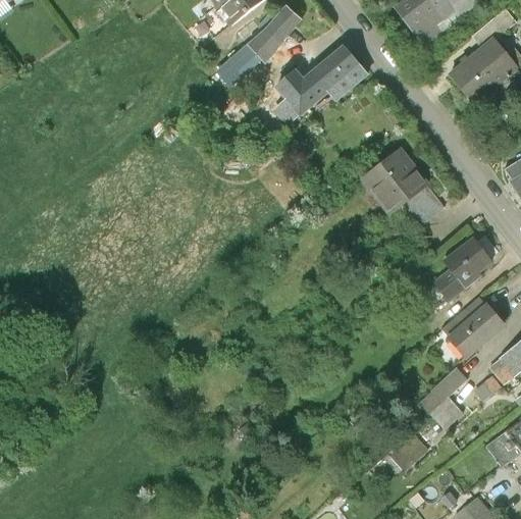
[(211,0),(217,8),(214,10),(222,19),(223,18),(228,24),(259,0),(211,0)]
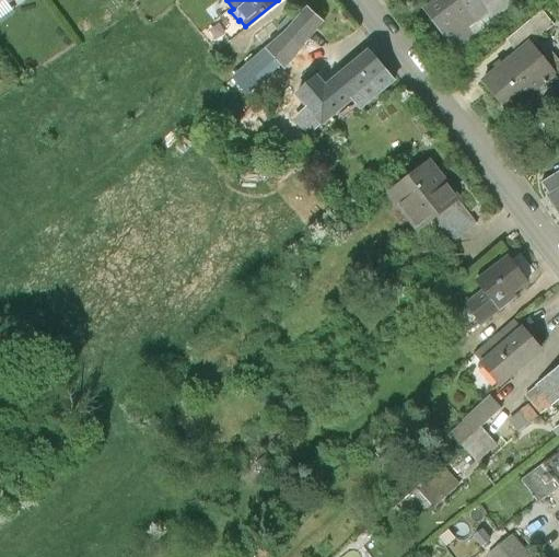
[(432,0),(424,7),(455,45),(473,32),(466,24),(485,10),(489,15),(508,0),(432,0)]
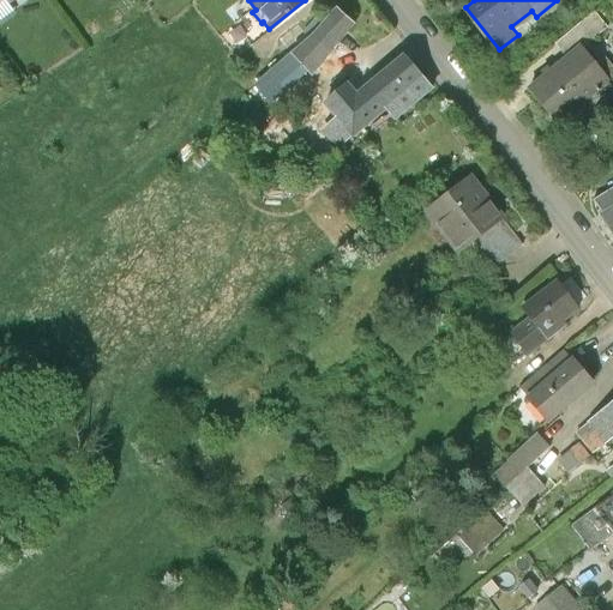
[(340,7),(336,4),(312,32),(292,49),(306,65),(311,71),(330,49),(354,20),(340,7)]
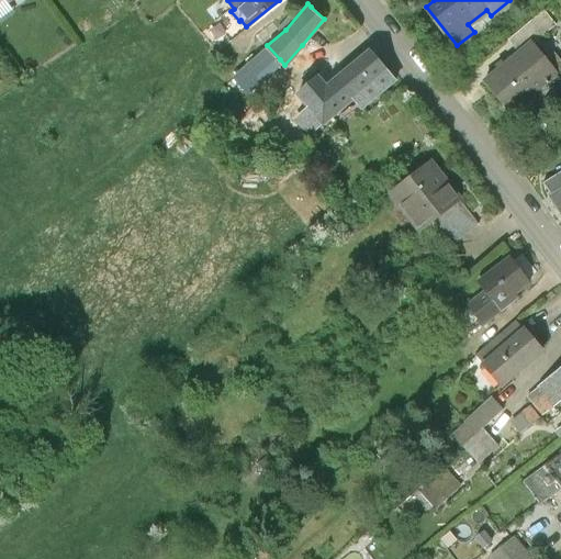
[(508,37),(518,48),(531,37),(534,40),(553,22),(542,9),(508,37)]
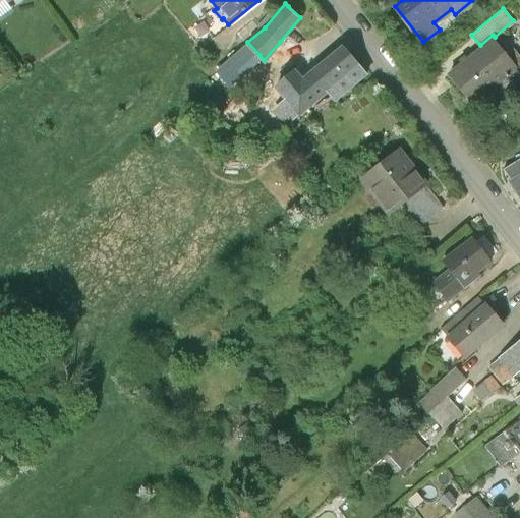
[(434,22),(440,30),(441,32),(458,18),(455,14),(451,9),(434,22)]
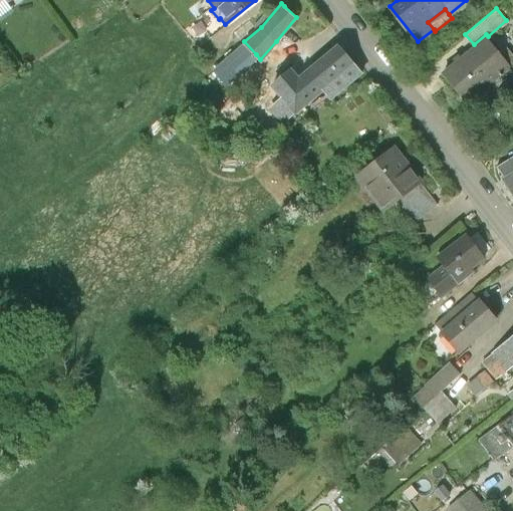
[(488,36),(486,34),(474,44),(443,69),(467,99),(510,63),(488,36)]
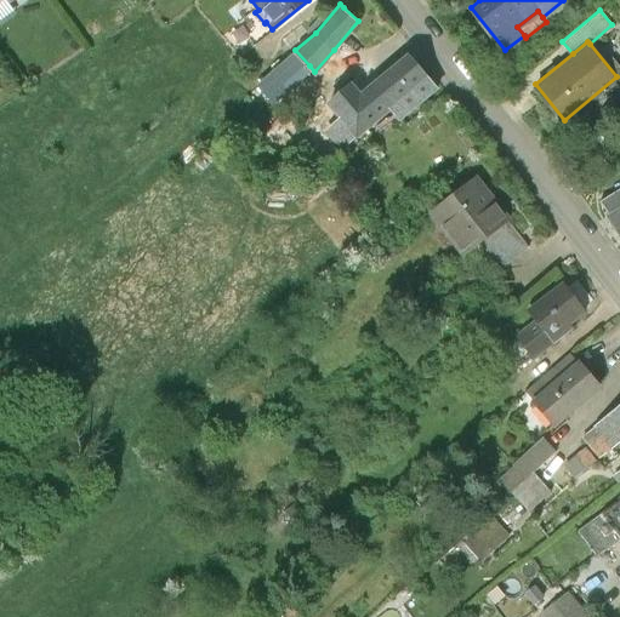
[(310,66),(295,50),(260,81),(273,97),(310,66)]
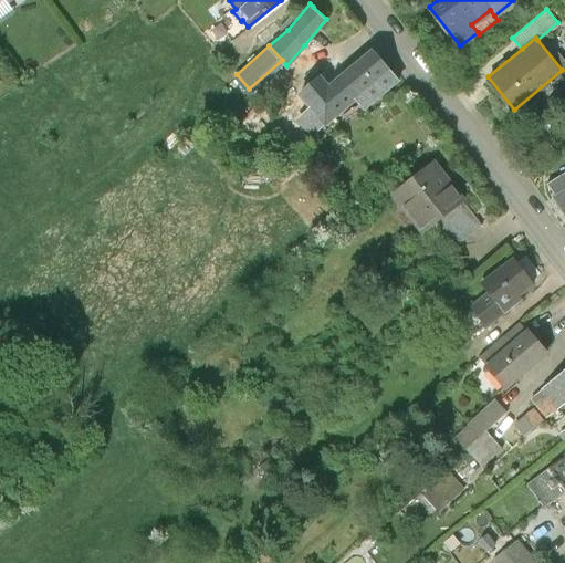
[(394,82),(370,55),(331,89),(346,107),(356,98),(363,107),(394,82)]
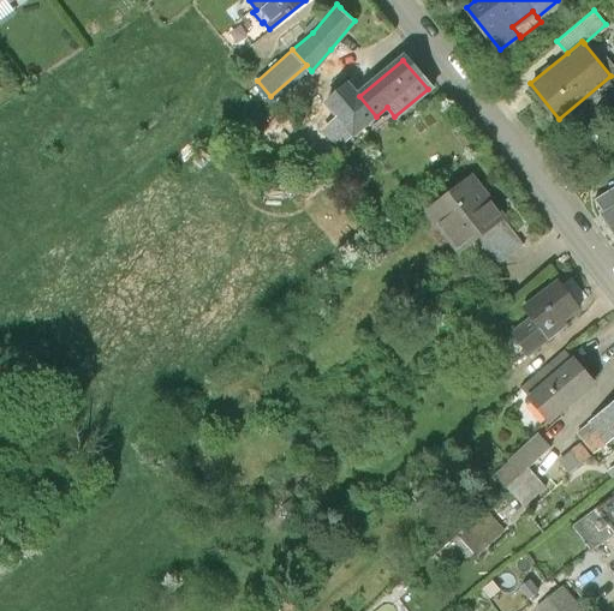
[(376,117),(359,96),(347,83),(325,102),(337,117),(353,136),(376,117)]
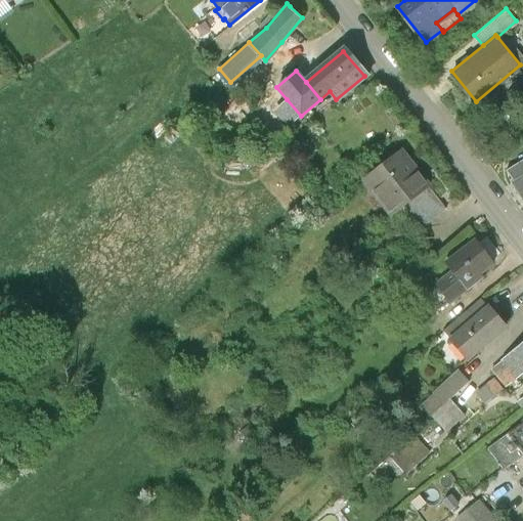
[(301,116),(287,99),(259,123),(272,139),(301,116)]
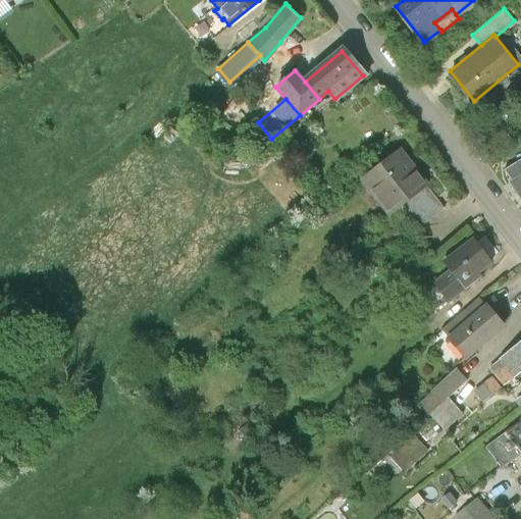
[(427,186),(401,151),(366,177),(393,212),(400,207),(427,186)]
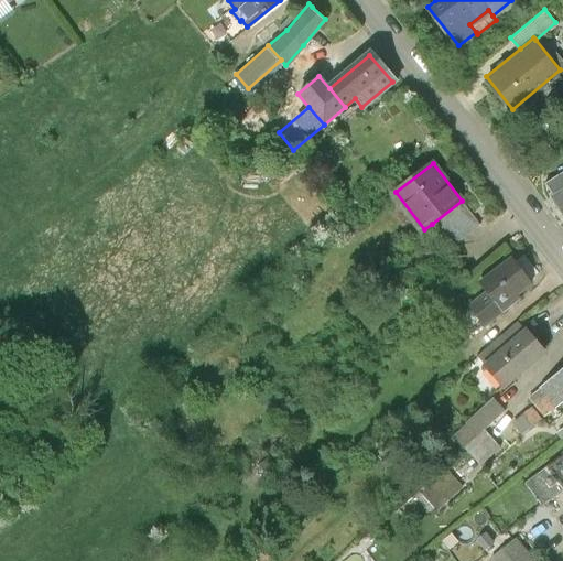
[(562,171),(548,181),(555,194),(562,187),(562,171)]
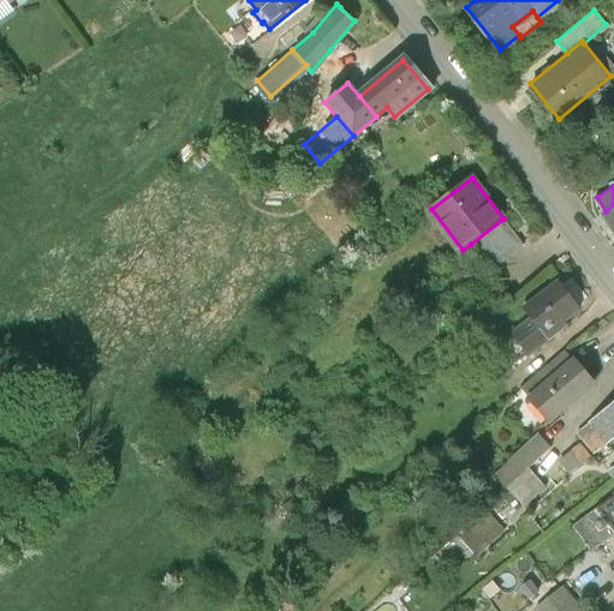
[(602,213),(613,229),(613,204),(606,211),(602,213)]
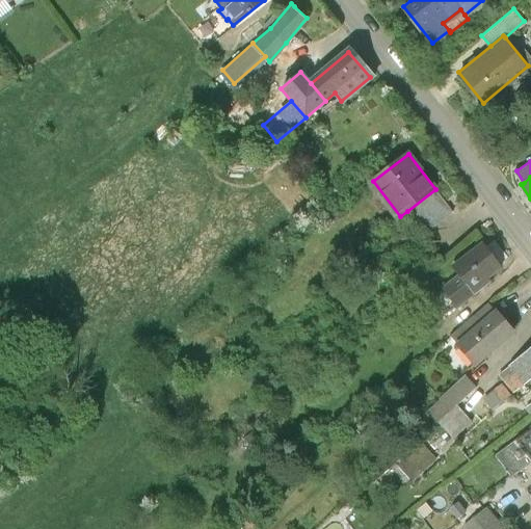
[(453,210),(435,189),(407,211),(425,233),(453,210)]
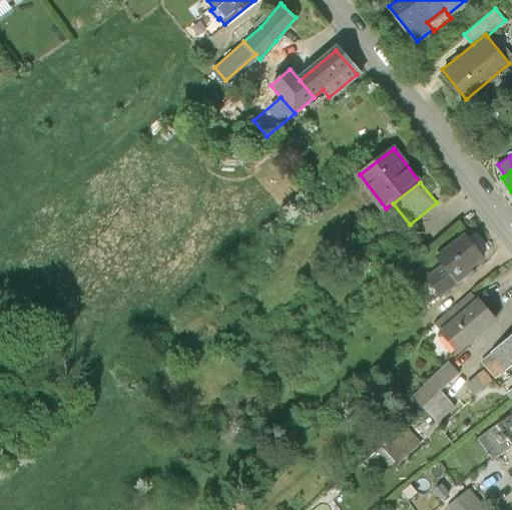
[(481,255),(465,233),(438,256),(444,263),(428,276),(441,293),(471,270),(467,266),(481,255)]
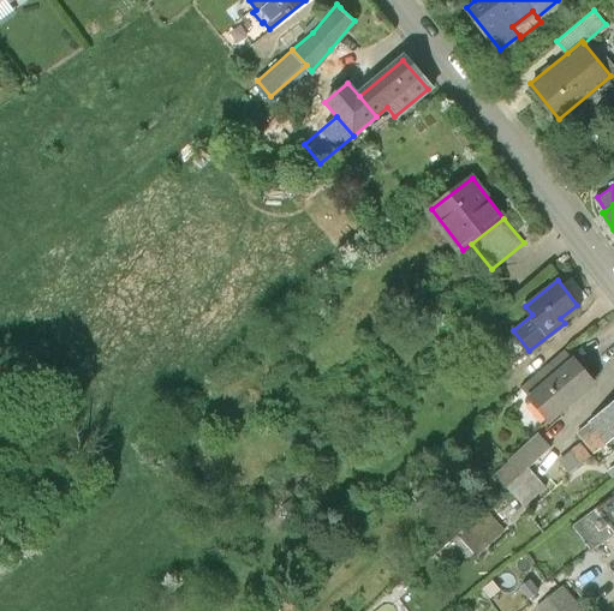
[(594,381),(573,357),(530,393),(552,417),(594,381)]
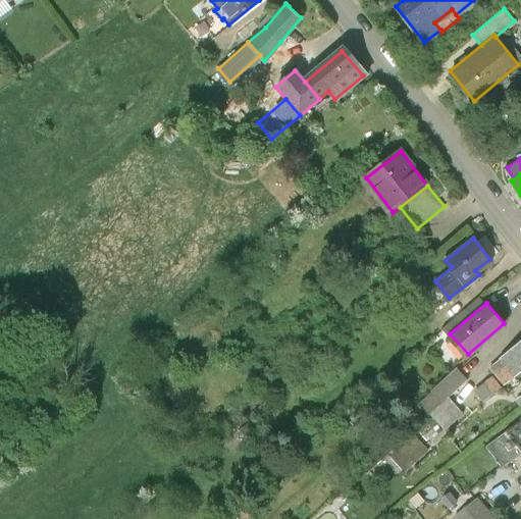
[(520,341),(490,366),(497,373),(504,382),(520,368),(520,341)]
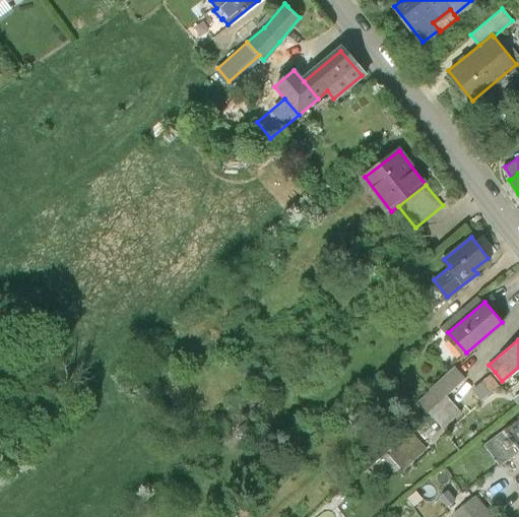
[(463,378),(453,367),(430,388),(440,399),(445,395),(463,378)]
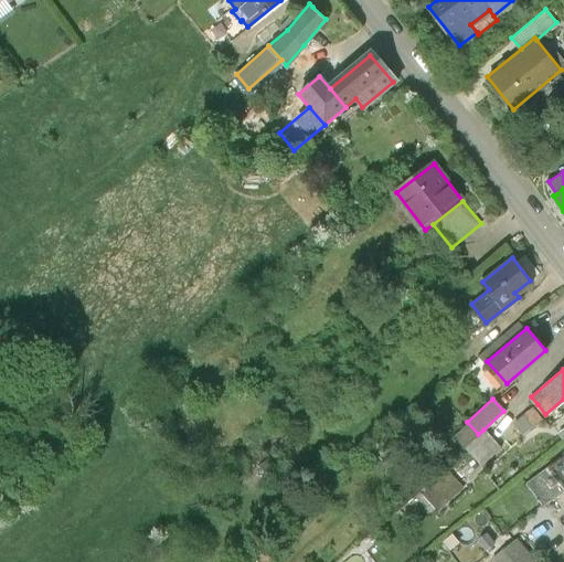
[(545,414),(538,404),(514,424),(522,434),(545,414)]
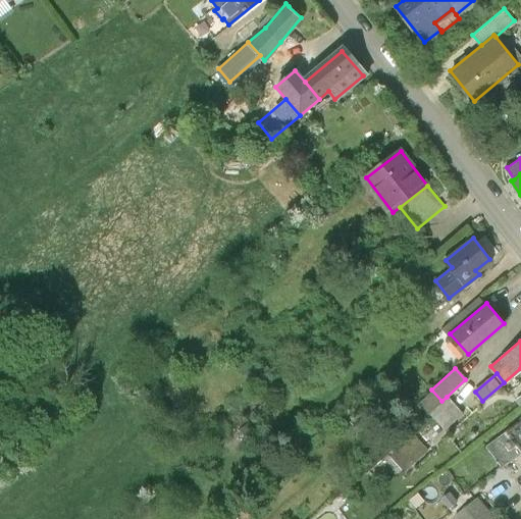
[(463,414),(447,397),(441,401),(431,390),(419,402),(446,429),(463,414)]
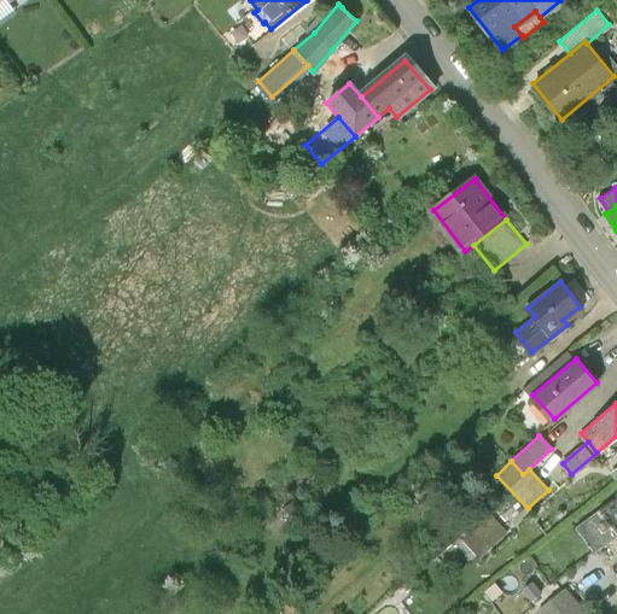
[(616,532),(616,496),(576,528),(593,550),(616,532)]
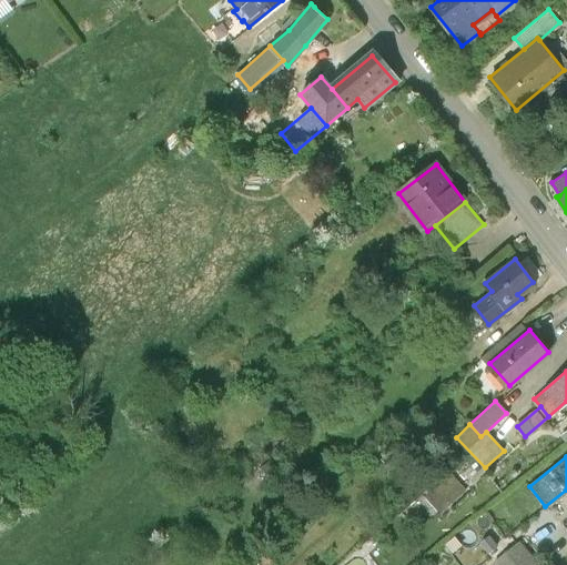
[(533,564),(535,564),(518,542),(493,562),(494,564),(533,564)]
